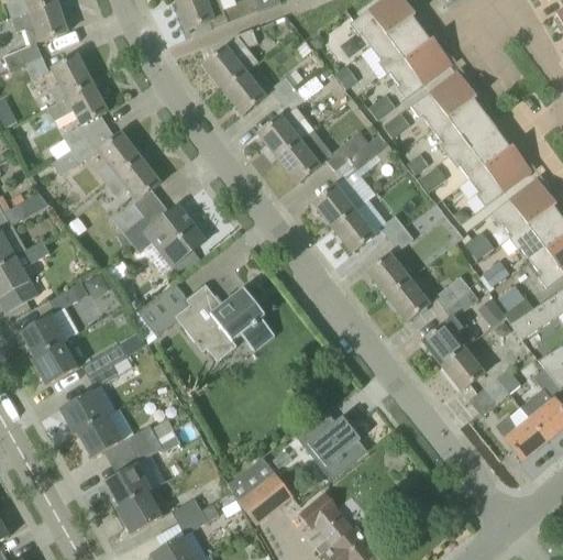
[(14,0),(6,3),(11,18),(56,2),(55,0),(14,0)]
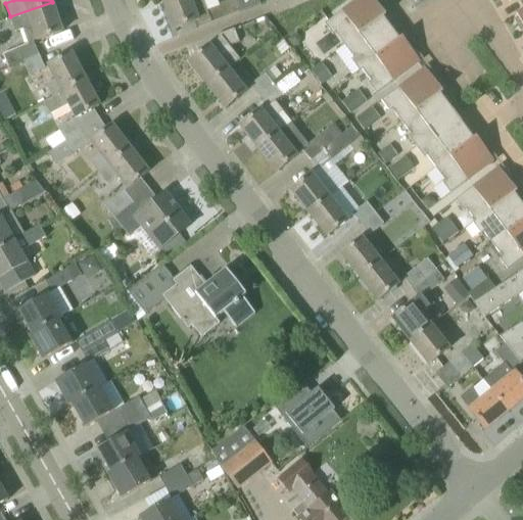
[(163,0),(174,28),(197,18),(199,25),(198,25),(198,26),(220,17),(220,16),(259,1),(259,0),(224,0),(219,2),(218,0),(163,0)]
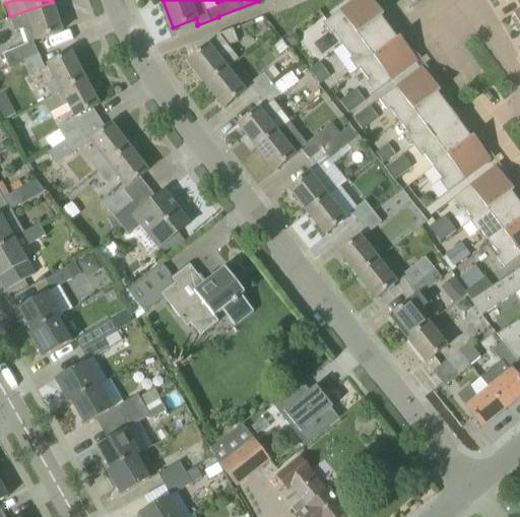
[(350,0),(322,21),(330,33),(333,30),(342,43),(380,14),(383,12),(377,5),(373,0),(350,0)]
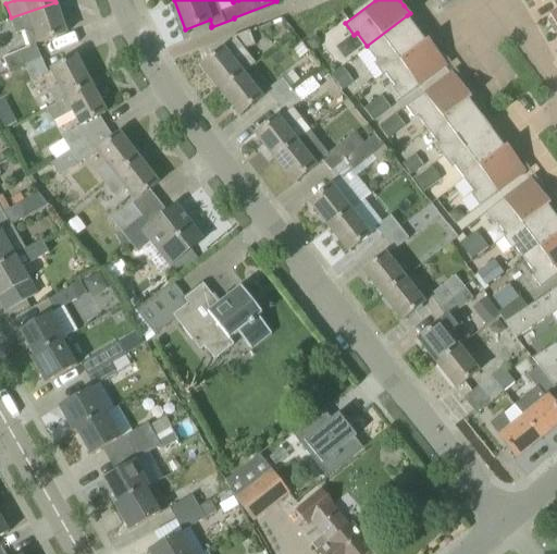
[(15,32),(35,26),(39,41),(65,32),(56,2),(11,17),(15,32)]
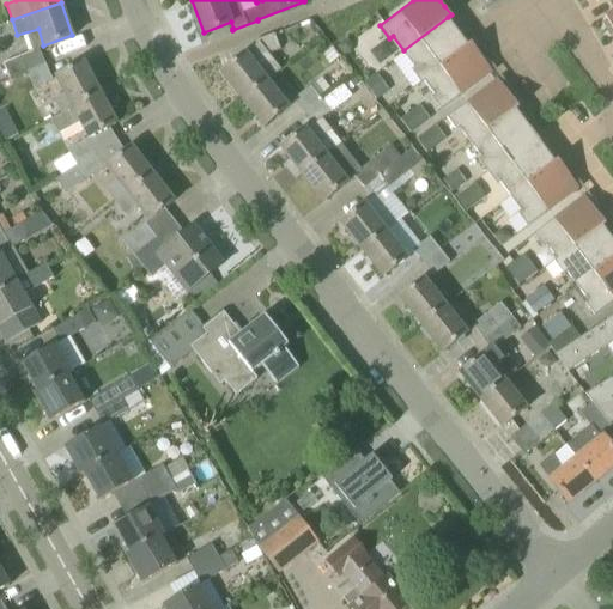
[(612,8),(605,13),(607,18),(602,20),(610,34),(612,31),(612,8)]
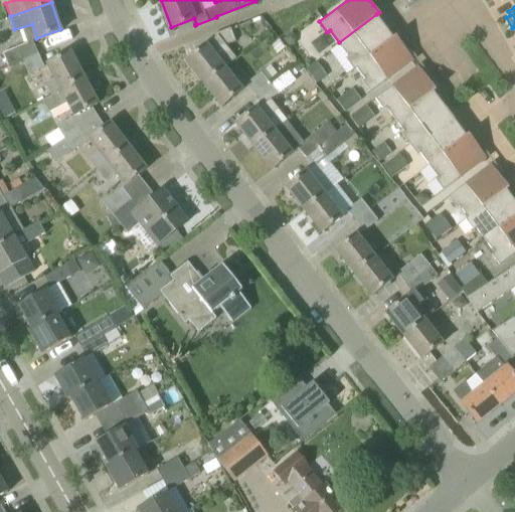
[(376,14),(339,42),(348,54),(346,56),(354,67),(356,65),(393,37),(376,14)]
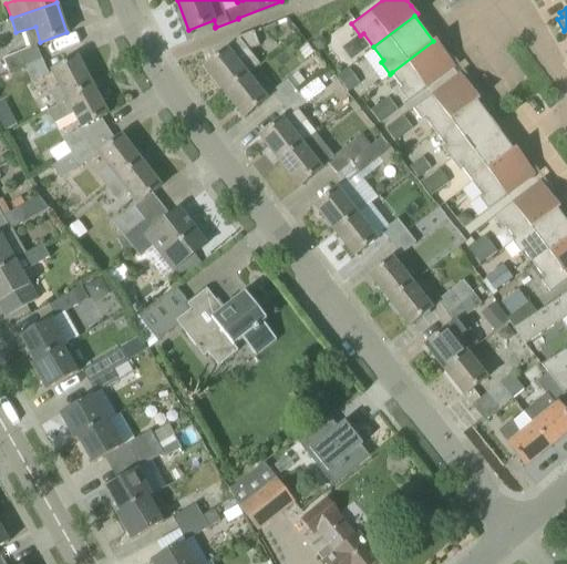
[(205,64),(225,90),(247,73),(260,62),(248,47),(259,43),(254,29),(235,37),(236,40),(205,64)]
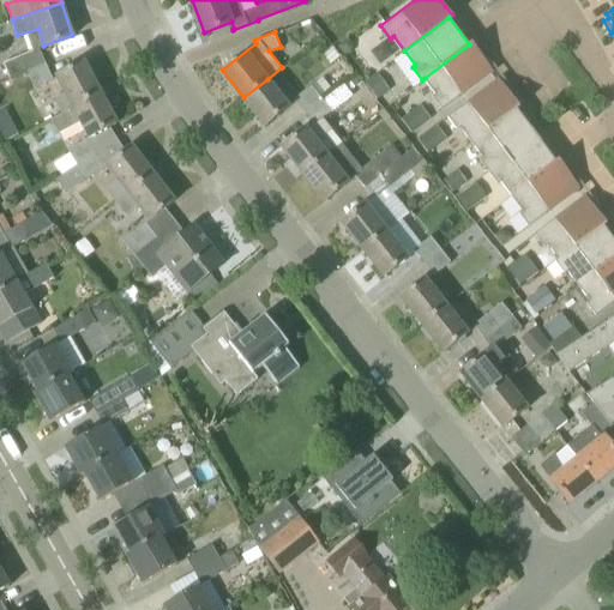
[(337,44),(345,54),(351,49),(353,42),(348,36),(337,44)]
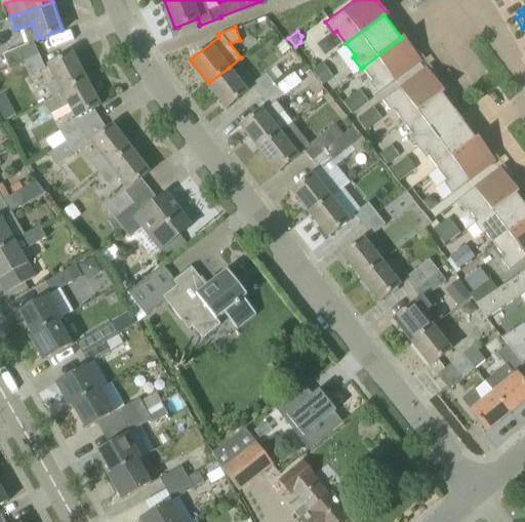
[(363,67),(372,79),(369,81),(377,91),(394,80),(405,72),(421,59),(419,56),(422,54),(412,41),(409,43),(403,36),(401,38),(363,67)]
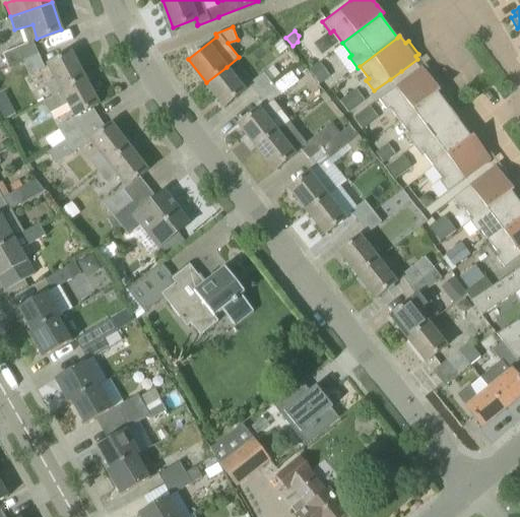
[(28,42),(3,52),(8,65),(23,58),(39,52),(33,40),(28,42)]
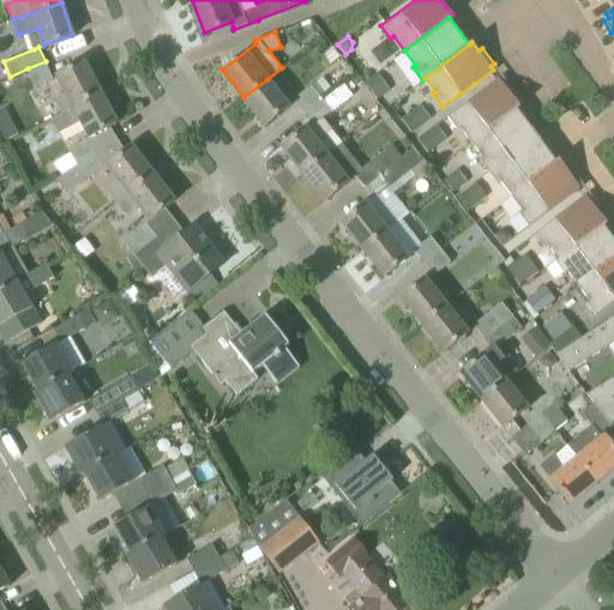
[(54,97),(61,112),(100,91),(83,60),(56,74),(65,91),(54,97)]
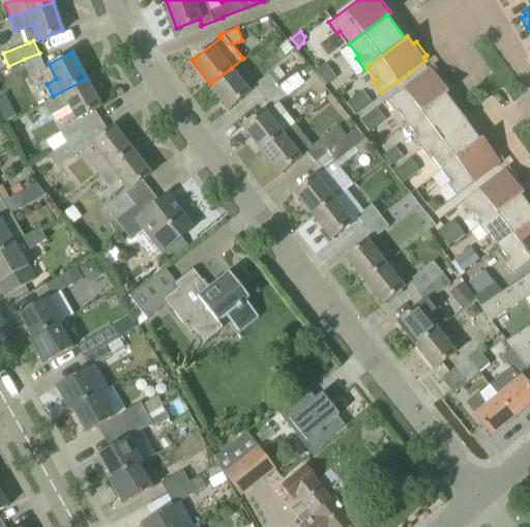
[(39,53),(24,59),(29,74),(46,66),(39,53)]
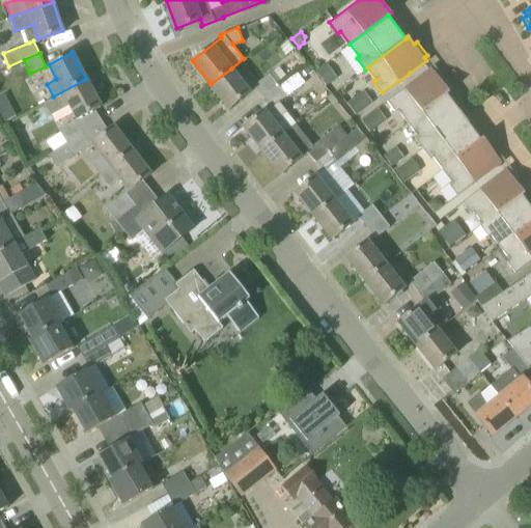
[(316,72),(326,84),(337,76),(327,62),(316,72)]
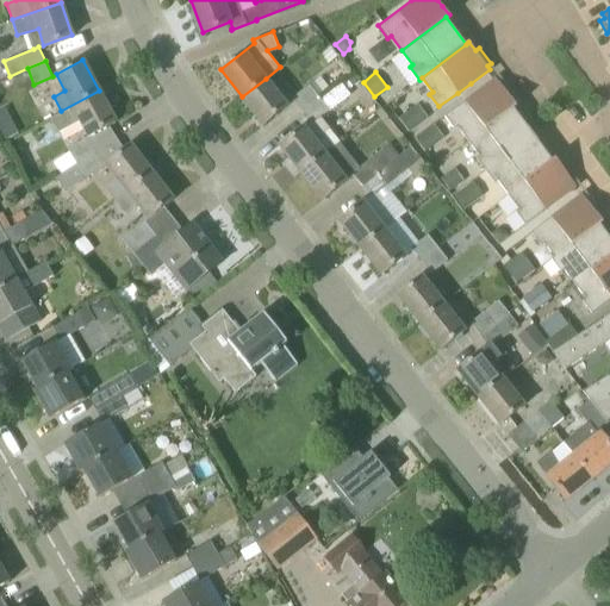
[(454,127),(458,125),(468,139),(512,106),(516,104),(509,95),(512,93),(502,77),(497,80),(495,76),(477,91),(464,100),(444,114),(454,127)]
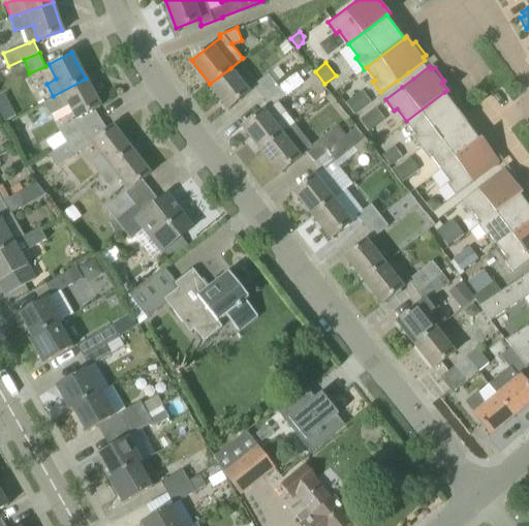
[(228,107),(248,91),(230,68),(210,84),(228,107)]
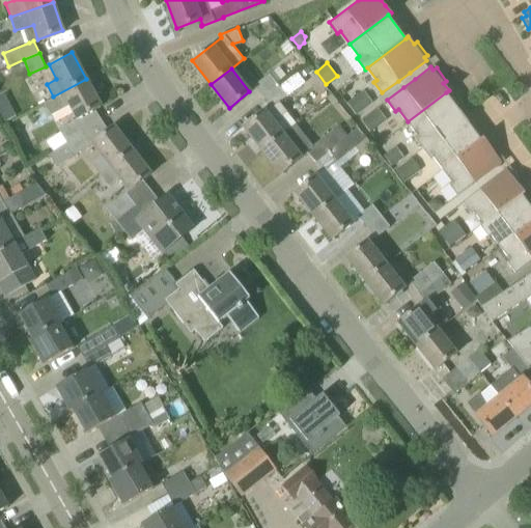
[(271,104),(263,109),(243,126),(261,149),(290,127),(281,115),(286,110),(279,101),(303,81),(297,73),(279,86),(277,84),(263,95),(271,104)]
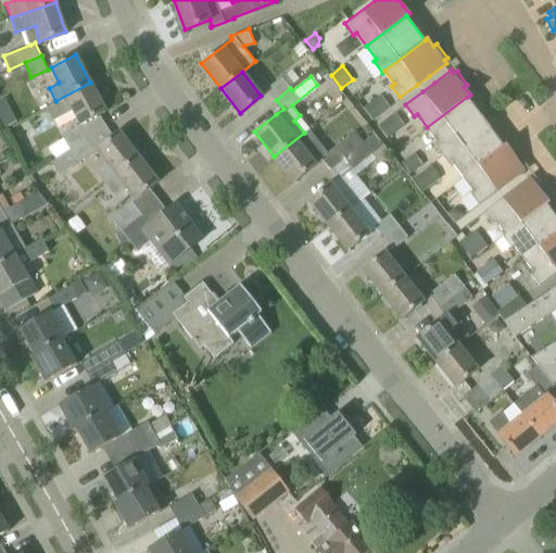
[(290,88),(289,86),(281,76),(267,88),(276,100),(290,88)]
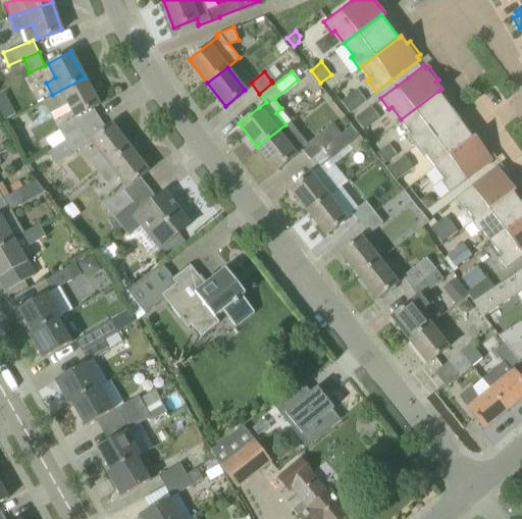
[(99,103),(85,78),(52,95),(44,100),(49,110),(67,101),(74,115),(58,125),(66,139),(98,117),(92,107),(99,103)]
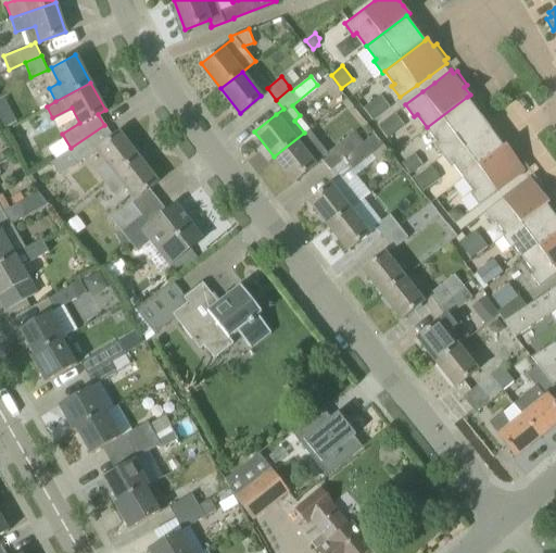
[(381,93),(364,105),(373,117),(390,105),(381,93)]
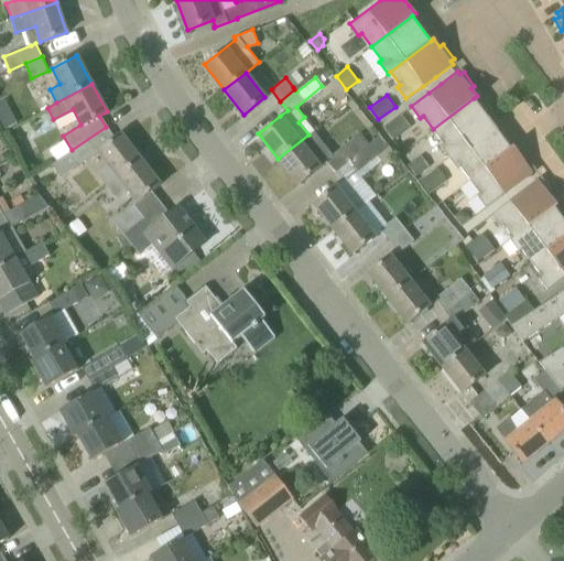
[(474,98),(433,129),(443,143),(441,144),(448,155),(492,122),(488,117),(487,117),(481,109),(474,98)]
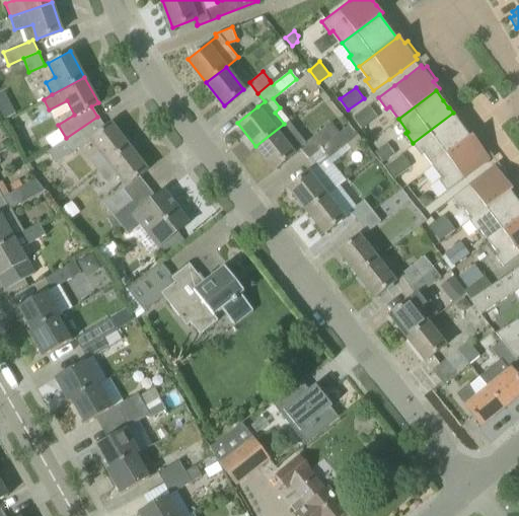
[(361,127),(377,115),(369,103),(353,116),(361,127)]
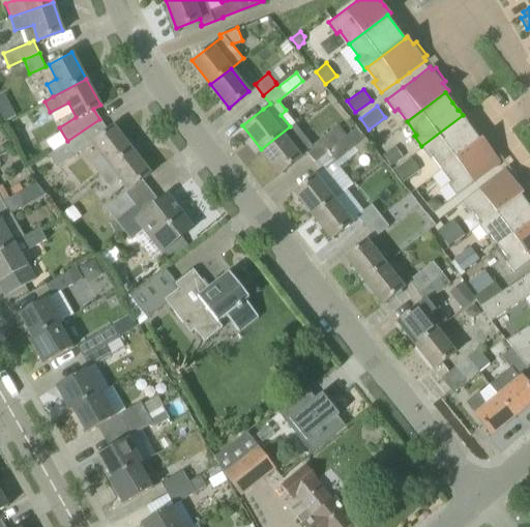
[(11,107),(0,112),(4,120),(16,114),(11,107)]
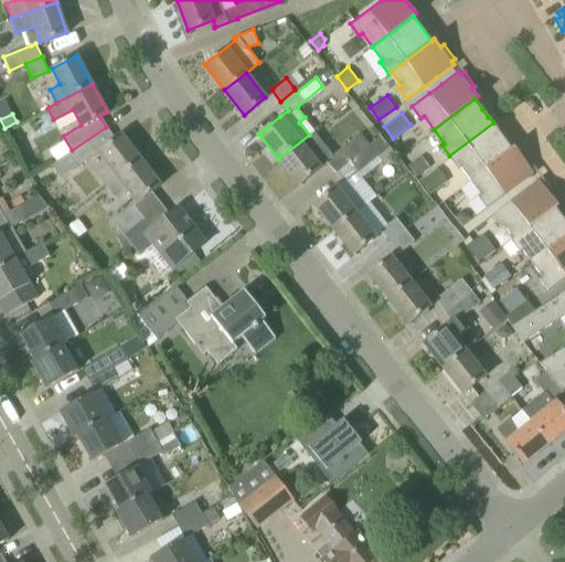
[(493,123),(449,156),(458,168),(461,166),(470,179),(512,148),(505,140),(493,123)]
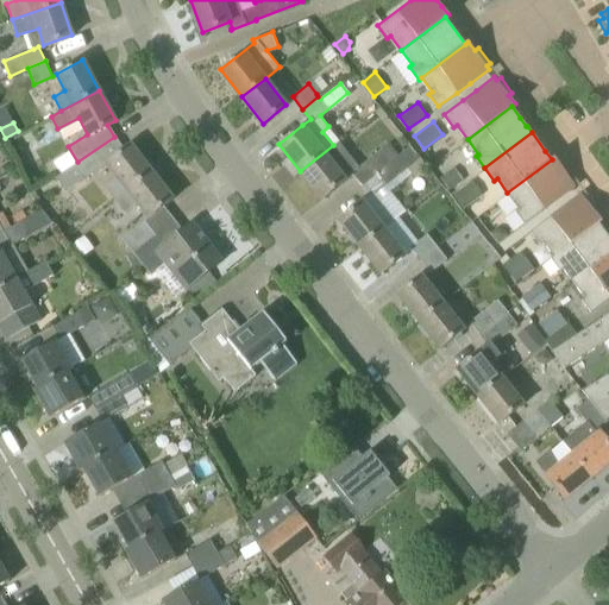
[(123,149),(114,137),(77,162),(66,168),(74,181),(86,175),(106,163),(117,176),(105,186),(115,199),(151,170),(130,143),(123,149)]
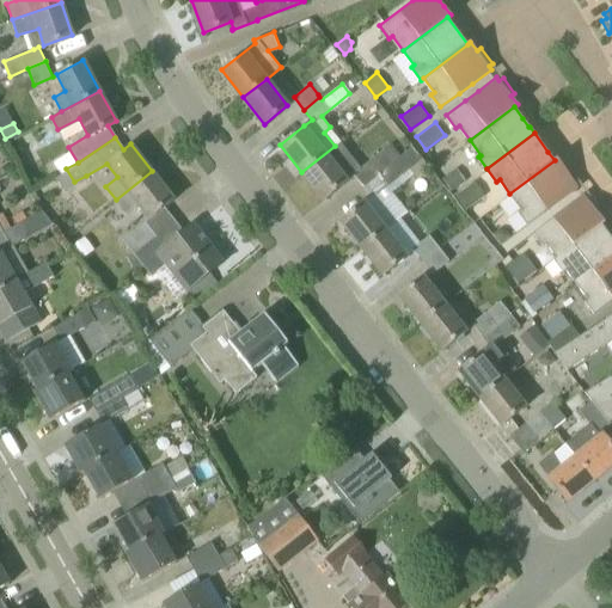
[(335,146),(301,172),(323,198),(355,173),(363,184),(392,160),(383,148),(360,166),(340,141),(335,146)]
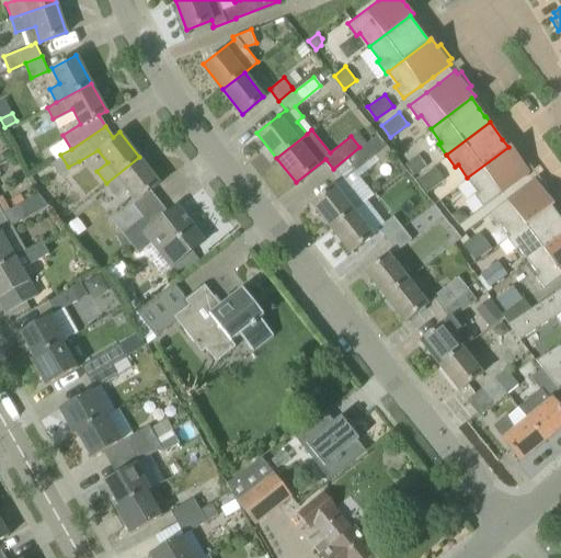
[(359,147),(333,169),(342,181),(387,145),(378,133),(359,147)]
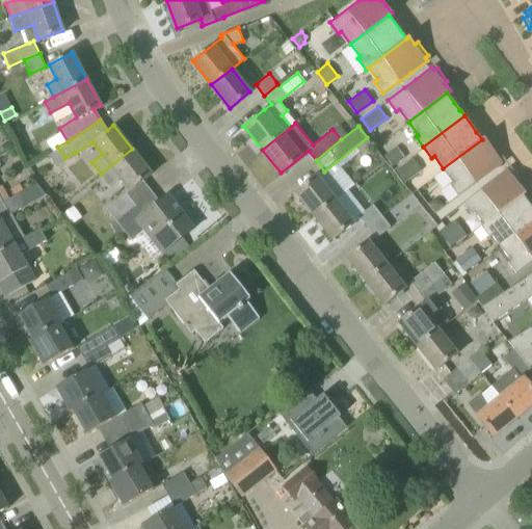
[(367,137),(345,155),(348,160),(360,151),(361,152),(372,143),(367,137)]
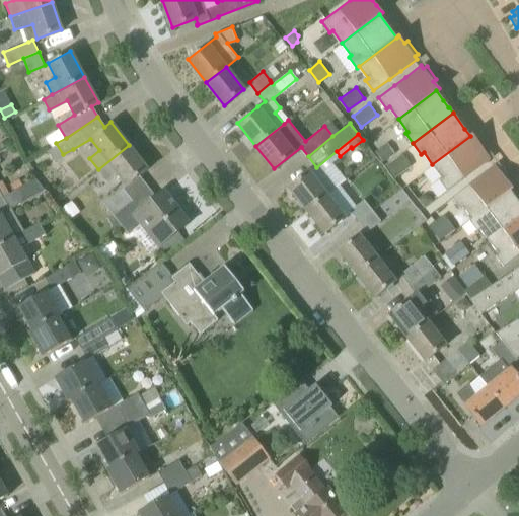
[(470,136),(432,164),(442,177),(439,179),(447,190),(490,157),(488,155),(491,152),(482,139),(478,141),(473,134),(470,136)]
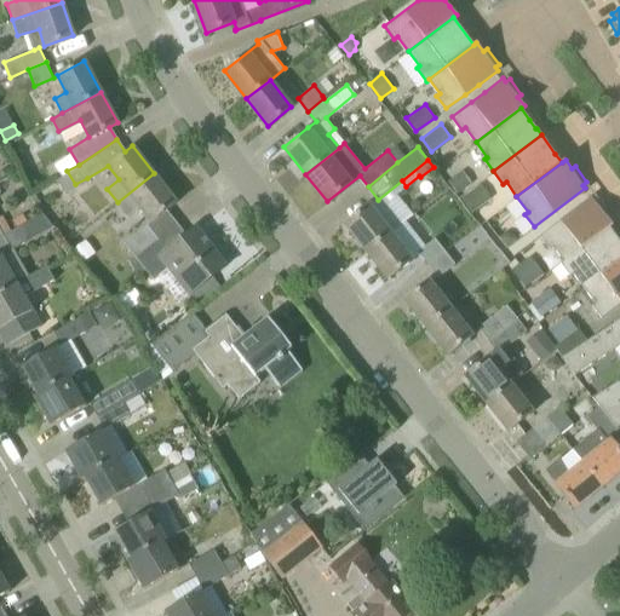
[(448,180),(458,194),(472,183),(463,170),(448,180)]
